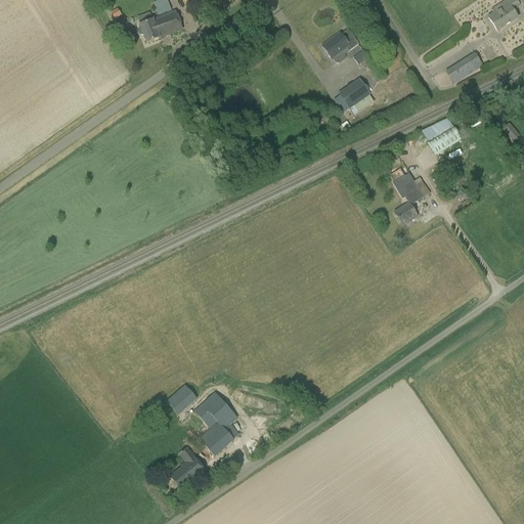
[(158,16),(171,11),(166,0),(161,0),(153,3),(158,16)]
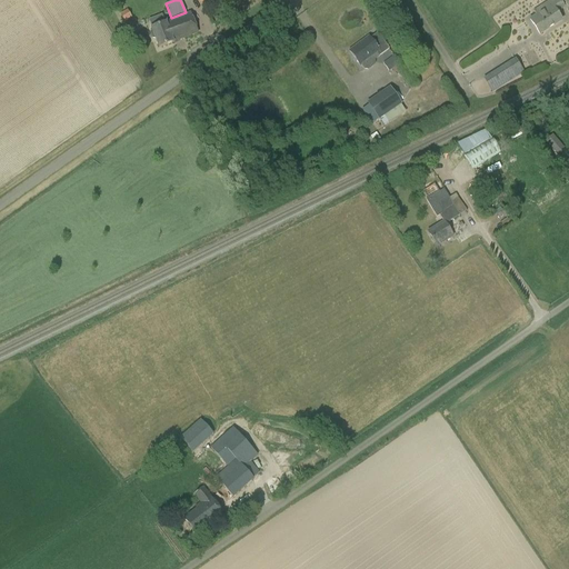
[(559,0),(553,0),(535,12),(538,17),(531,21),(540,35),(562,21),(556,12),(565,7),(559,0)]
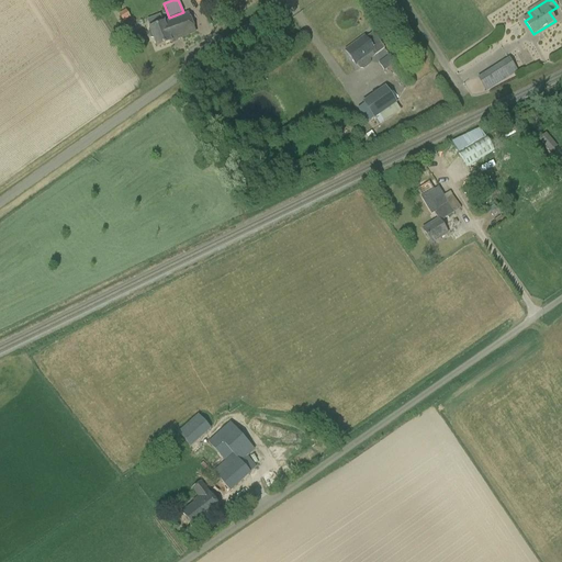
[(119,14),(123,22),(131,18),(125,10),(119,14)]
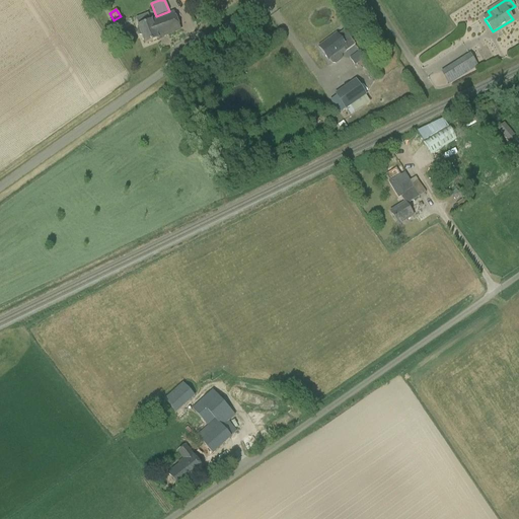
[(172,13),(138,26),(144,44),(157,40),(157,39),(179,30),(172,13)]
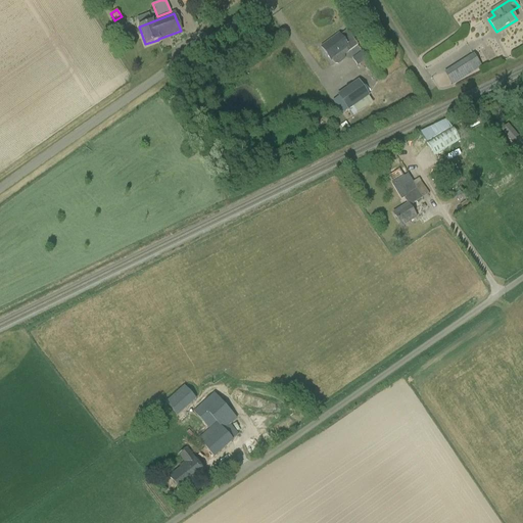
[(347,31),(340,36),(339,35),(322,48),(330,60),(331,59),(334,64),(338,65),(344,60),(344,57),(344,56),(347,53),(347,52),(358,46),(347,31)]
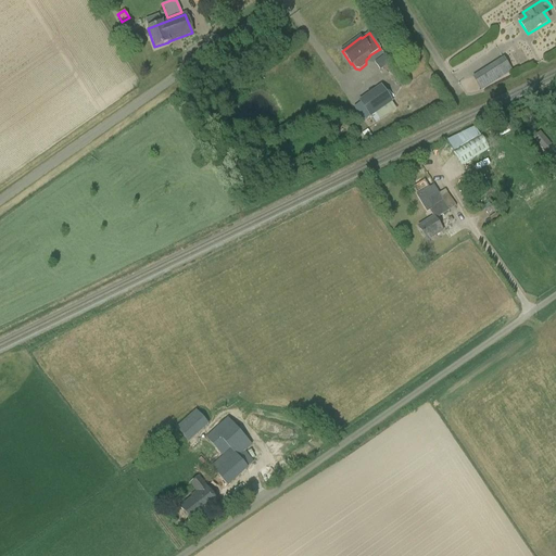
[(384,54),(375,62),(379,70),(390,62),(384,54)]
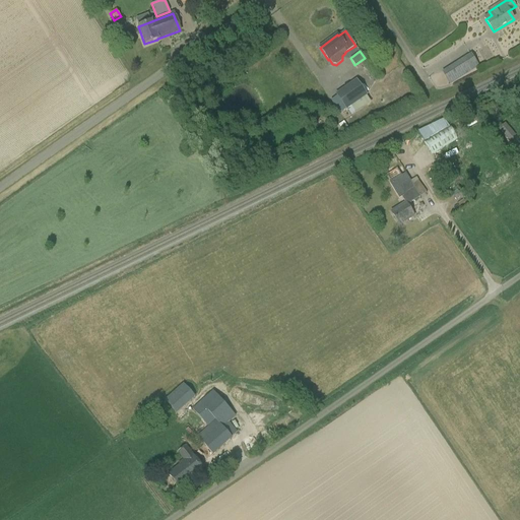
[(478,67),(470,54),(441,72),(450,85),(478,67)]
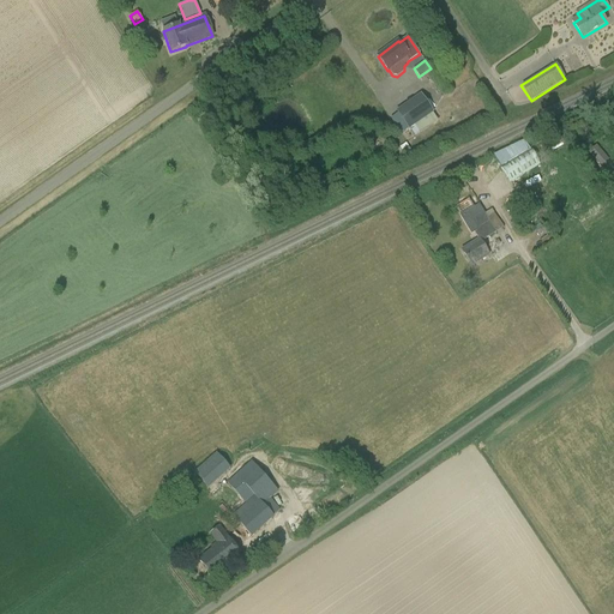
[(421,94),(396,112),(409,131),(410,130),(415,137),(438,120),(433,114),(434,113),(421,94)]
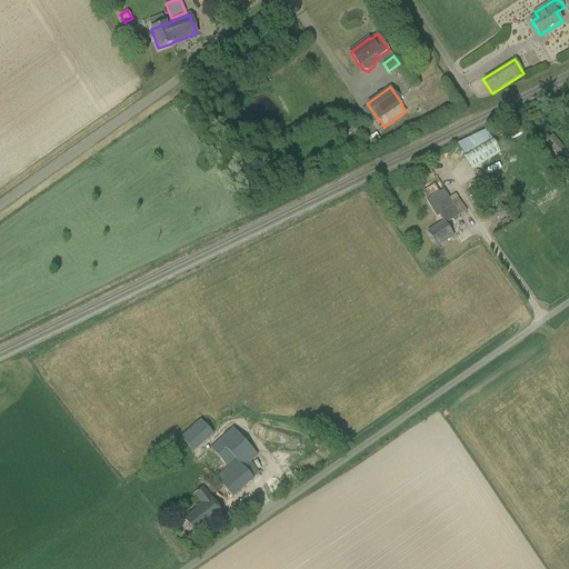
[(460,153),(489,140),(485,130),(456,142),(460,153)]
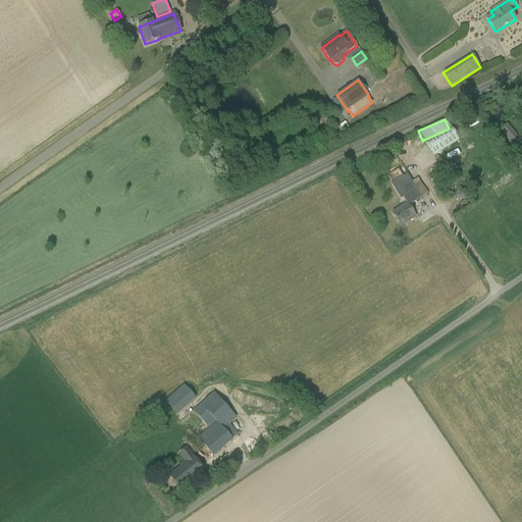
[(507,122),(500,128),(510,141),(517,135),(507,122)]
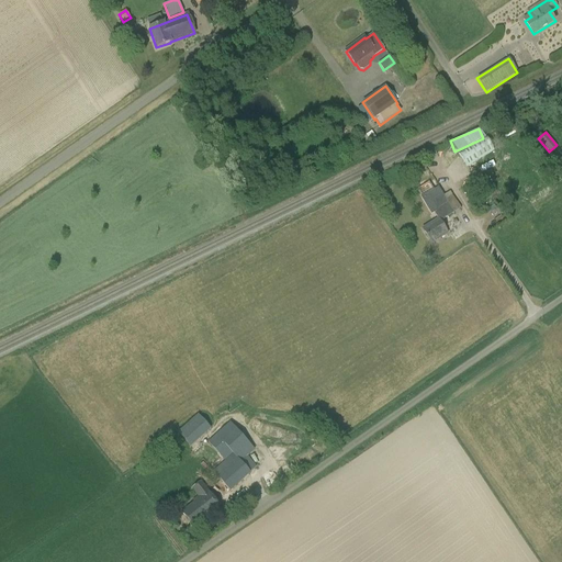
[(486,137),(459,154),(467,167),(494,150),(486,137)]
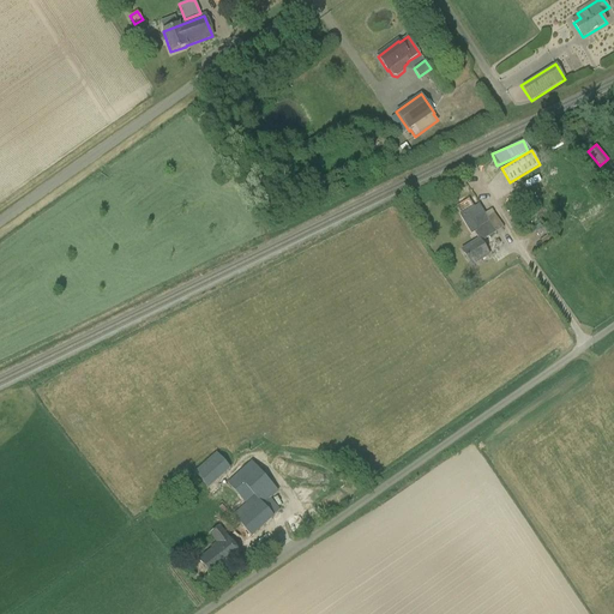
[(488,256),(481,244),(485,240),(495,233),(479,205),(459,216),(471,235),(474,233),(479,240),(463,251),(473,265),(488,256)]
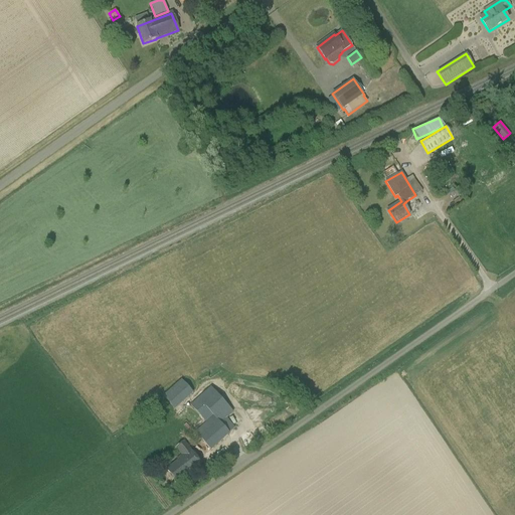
[(175,409),(193,393),(181,379),(163,396),(175,409)]
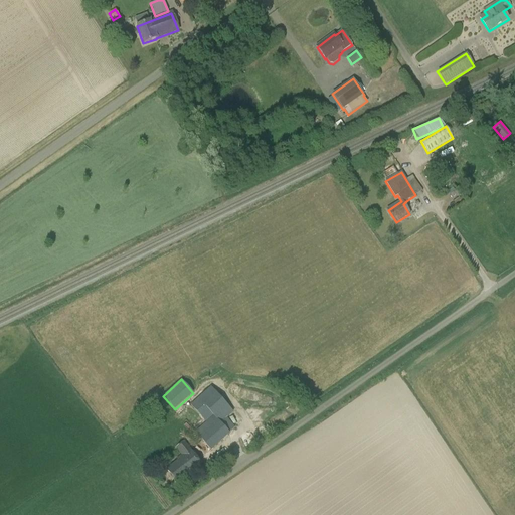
[(206,423),(195,433),(211,451),(235,427),(227,418),(233,412),(210,387),(190,405),(206,423)]
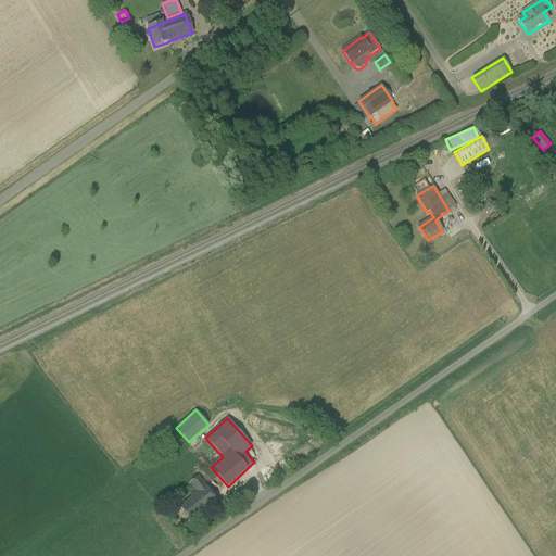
[(190,483),(197,492),(191,495),(192,497),(180,506),(192,522),(204,514),(205,515),(219,504),(199,476),(190,483)]
